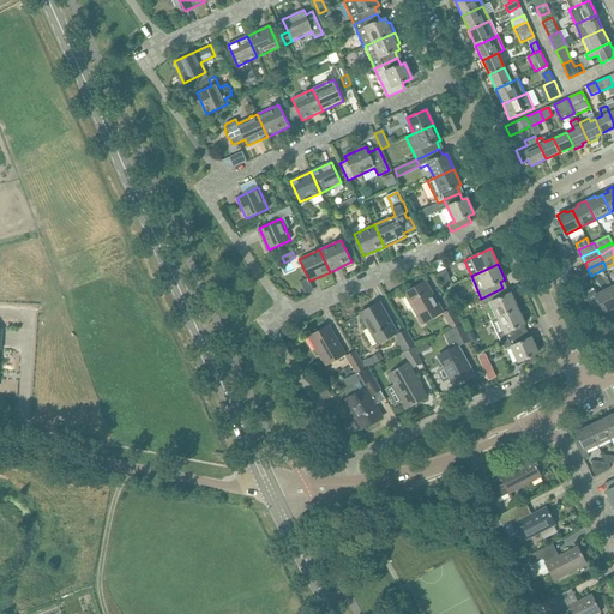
[(443,283),(450,280),(445,269),(445,270),(438,274),(443,283)]
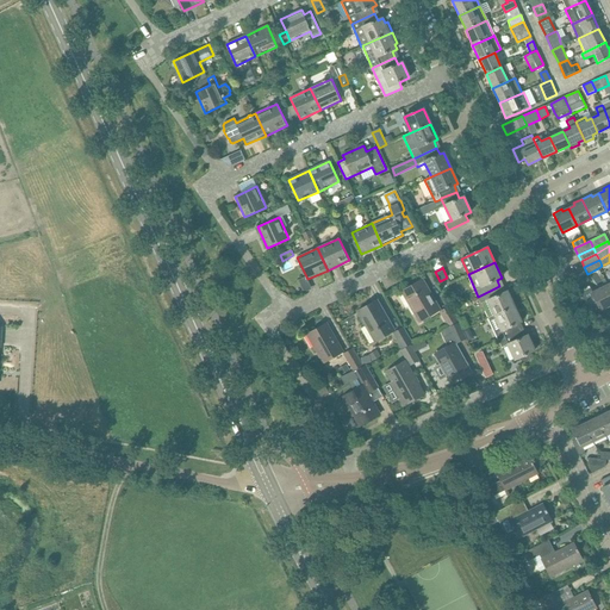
[(414,312),(419,322),(440,310),(422,279),(402,292),(402,293),(404,292),(416,311),(414,312)]
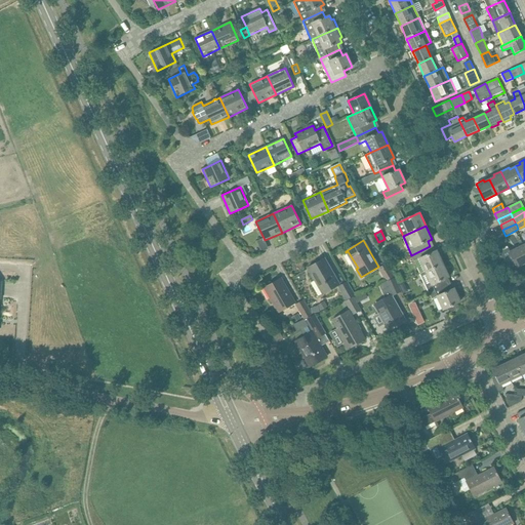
[(420,274),(442,264),(444,263),(441,256),(439,257),(437,250),(433,252),(430,246),(411,255),(420,274)]
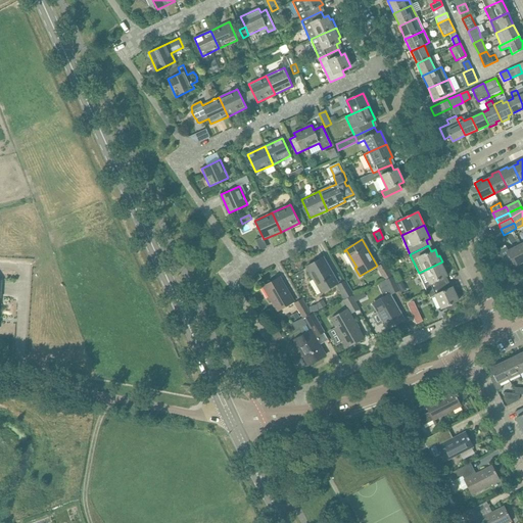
[(522,250),(520,245),(508,251),(507,248),(498,251),(506,267),(512,264),(513,265),(514,264),(515,267),(522,263),(522,264),(522,250)]
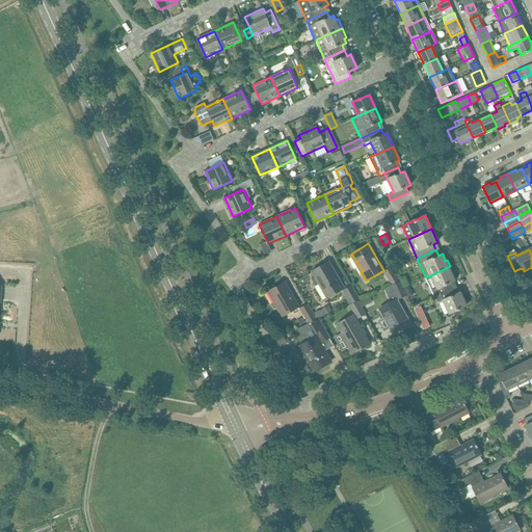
[(344,288),(328,262),(312,271),(327,297),(344,288)]
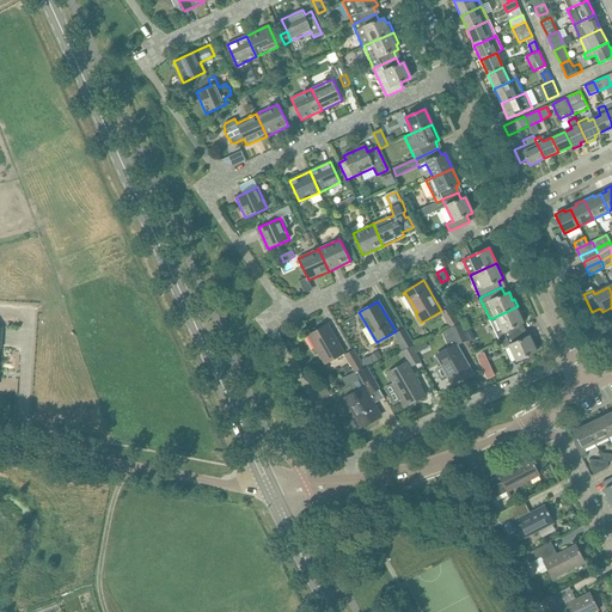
[(459,322),(458,319),(451,307),(442,313),(452,328),(459,322)]
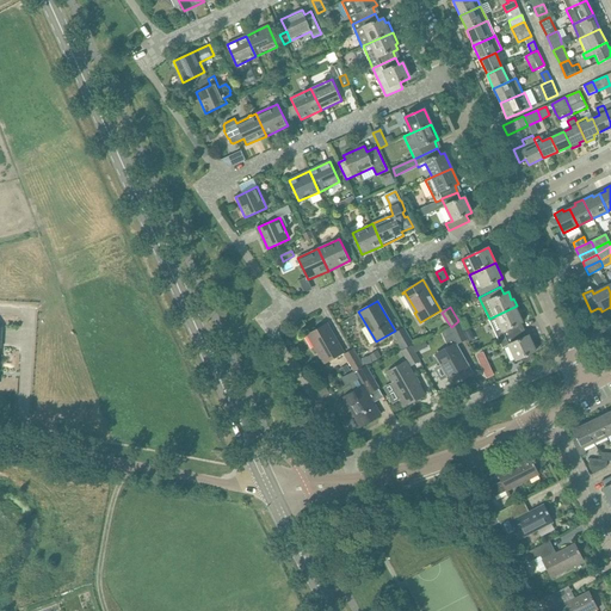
[(489,319),(499,341),(520,331),(518,325),(523,322),(514,307),(489,319)]
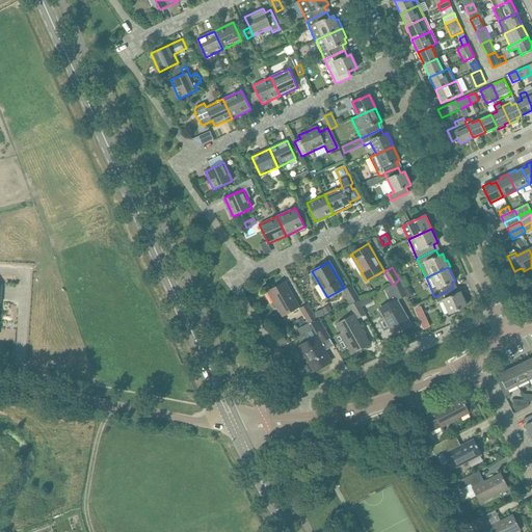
[(282,317),(299,307),(285,282),(268,292),(282,317)]
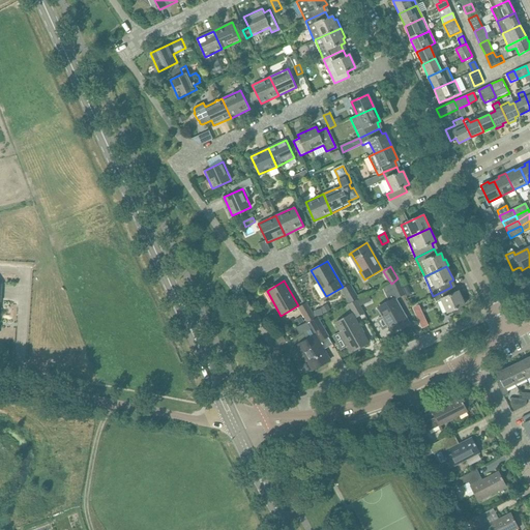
[(390,285),(396,297),(396,298),(404,294),(398,282),(390,285)]
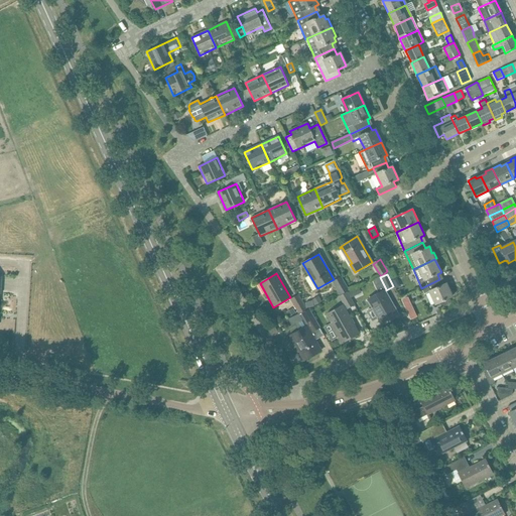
[(349,290),(342,278),(333,282),(340,294),(349,290)]
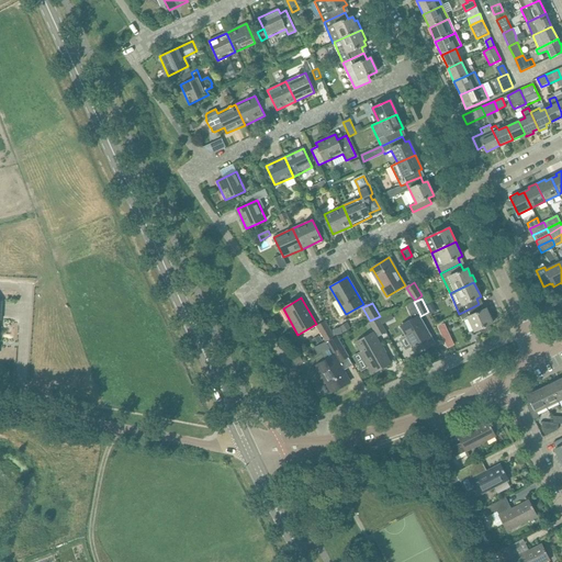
[(479,304),(459,314),(462,321),(468,317),(474,332),(493,323),(485,308),(482,311),(479,304)]
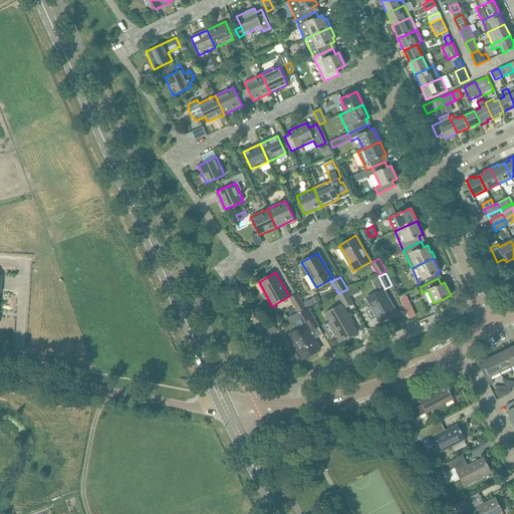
[(380,324),(398,314),(382,289),(366,299),(380,324)]
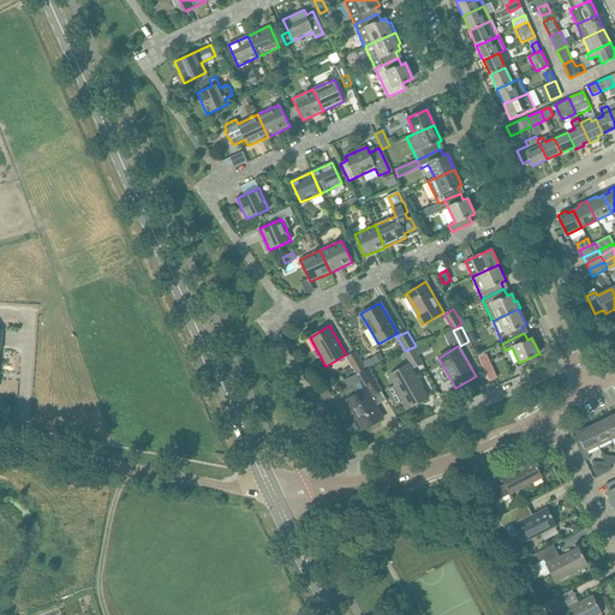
[(413,368),(422,363),(413,348),(405,353),(413,368)]
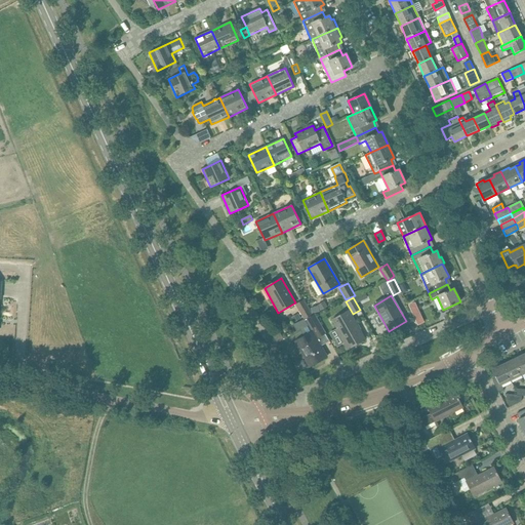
[(304,300),(296,305),(304,317),(311,313),(304,300)]
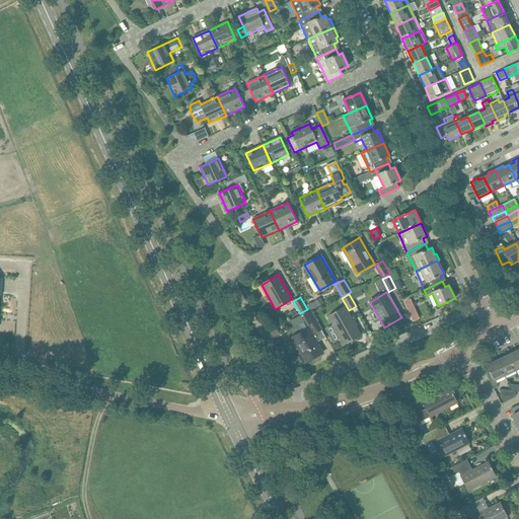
[(323,302),(320,297),(314,300),(317,306),(323,302)]
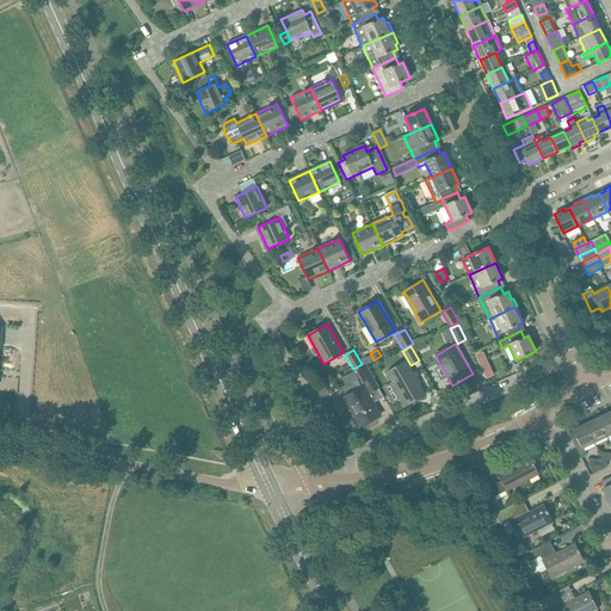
[(477,356),(487,378),(494,375),(483,352),(477,356)]
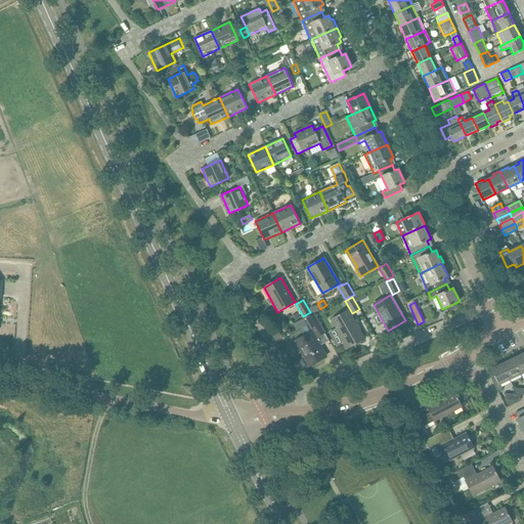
[(333,318),(349,347),(364,339),(348,310),(333,318)]
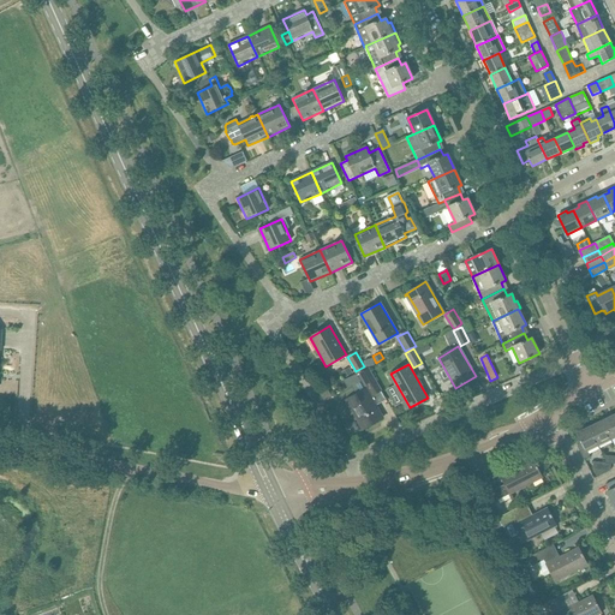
[(381,390),(369,369),(360,374),(368,388),(346,400),(351,408),(353,407),(365,427),(363,429),(383,418),(371,396),(381,390)]
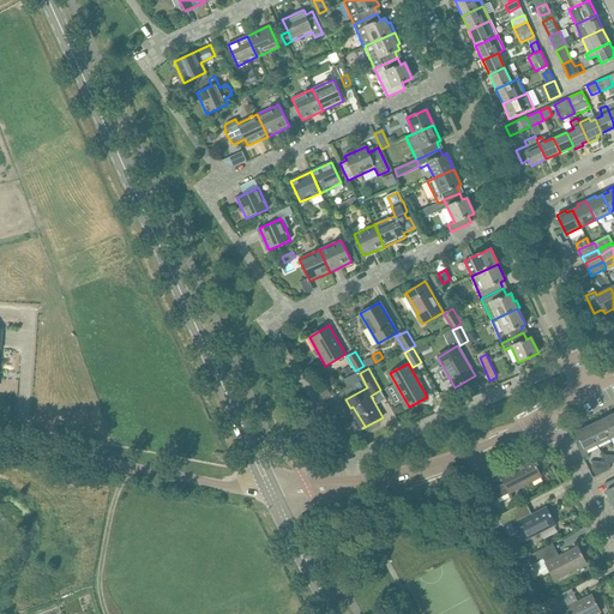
[(326,389),(319,392),(324,401),(331,397),(326,389)]
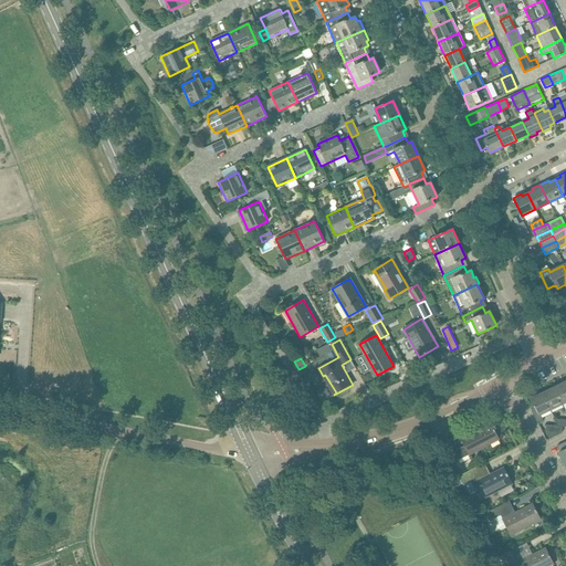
[(565,402),(565,380),(554,387),(563,405),(565,402)]
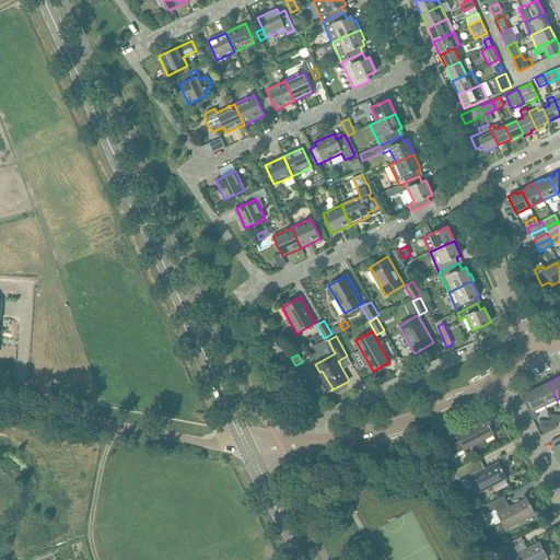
[(548,383),(537,388),(545,406),(557,400),(548,383)]
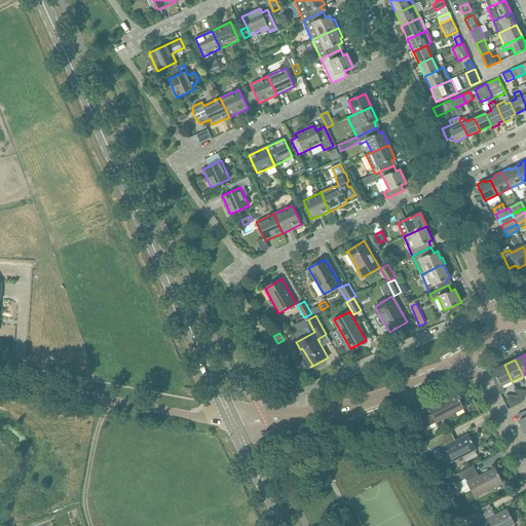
[(502,385),(512,381),(504,365),(492,371),(497,380),(494,381),(499,392),(504,390),(502,385)]
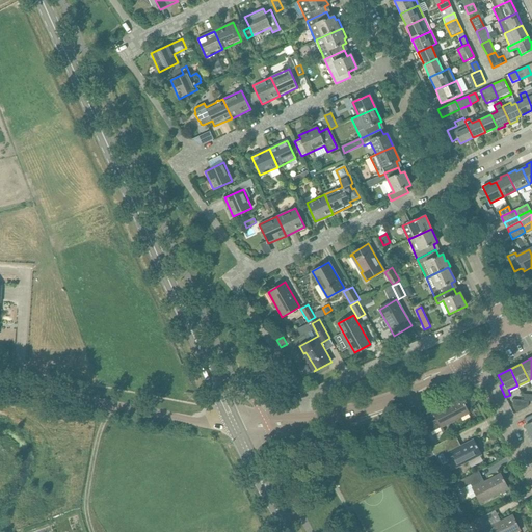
[(431,408),(441,427),(469,413),(464,405),(466,405),(464,403),(463,403),(461,398),(454,402),(451,397),(431,408)]
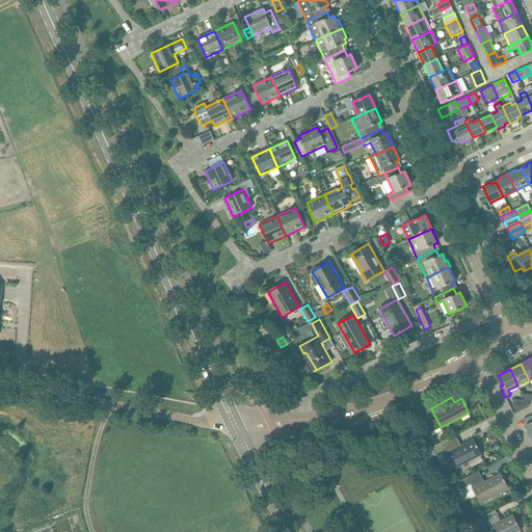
[(529,401),(524,401),(512,400),(512,404),(516,413),(529,407),(529,401)]
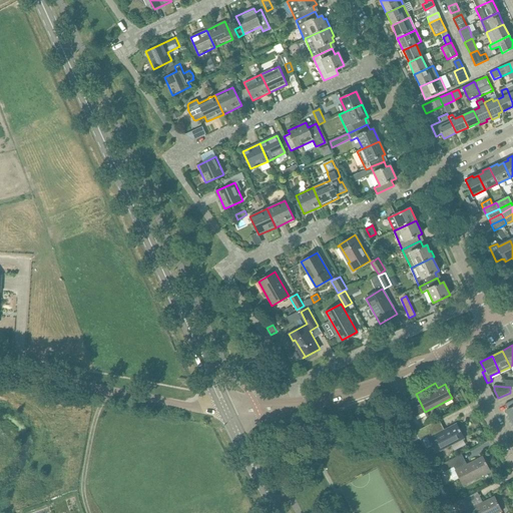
[(406,399),(399,402),(407,419),(415,416),(406,399)]
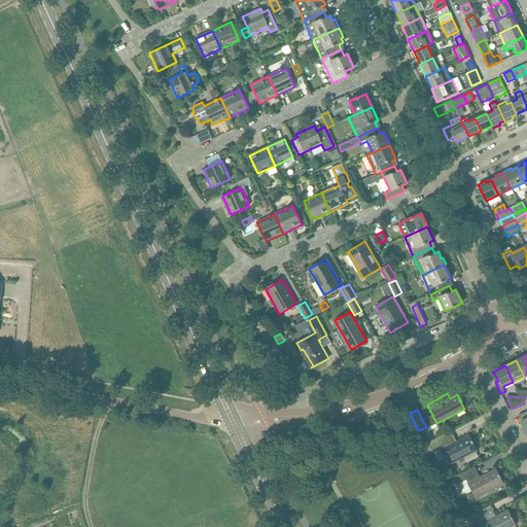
[(426,444),(430,451),(440,446),(449,464),(477,450),(472,443),(473,443),(472,441),(471,441),(468,435),(454,443),(453,440),(454,438),(450,431),(426,444)]
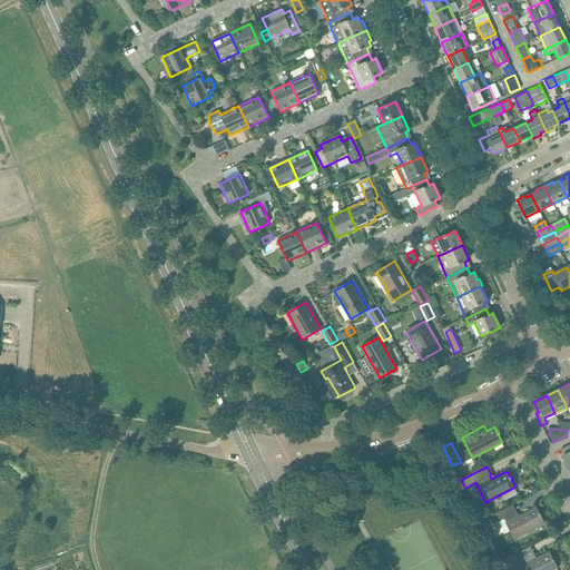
[(508,507),(490,517),(494,523),(504,519),(514,539),(544,523),(540,516),(541,516),(539,513),(536,508),(519,517),(516,512),(512,514),(508,507)]
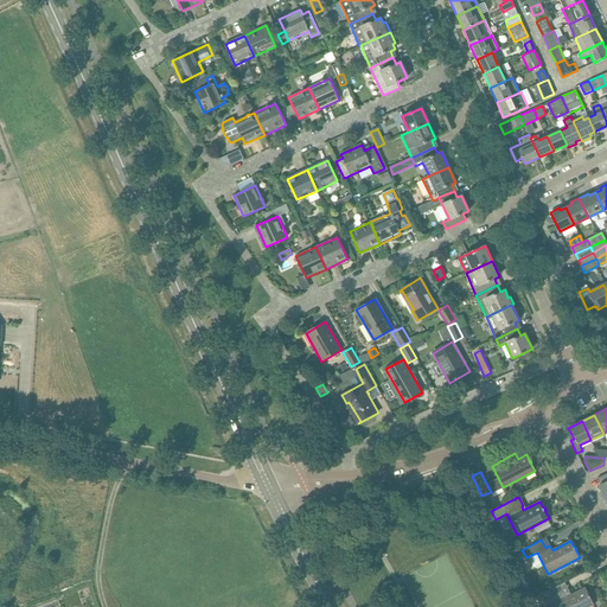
[(560,594),(555,587),(536,598),(540,606),(551,600),(554,606),(588,606),(593,605),(589,596),(588,594),(585,588),(566,598),(563,593),(560,594)]
